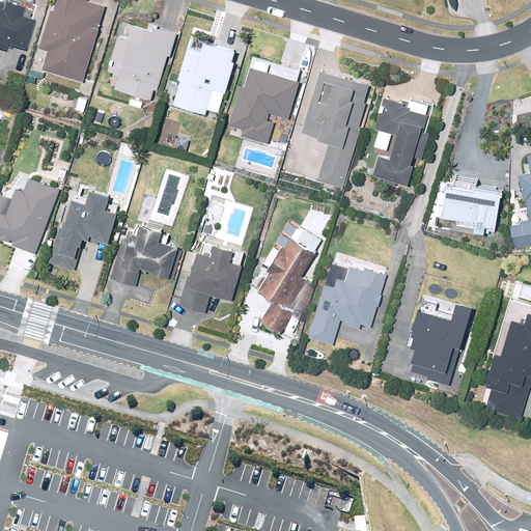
[(84,78),(108,2),(100,0),(57,0),(56,5),(53,4),(39,46),(50,49),(44,65),(84,78)]
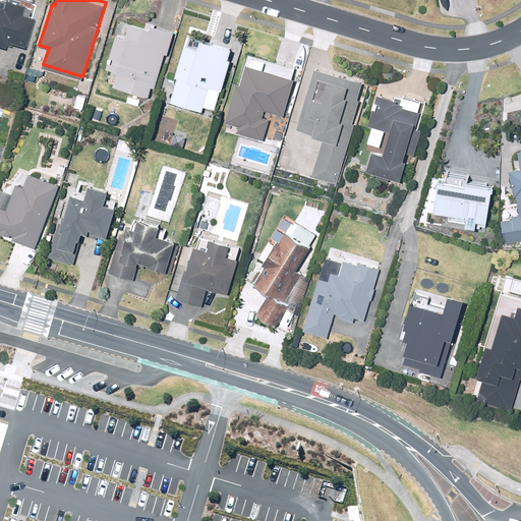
[(0,44),(21,50),(29,22),(0,15),(0,44)]
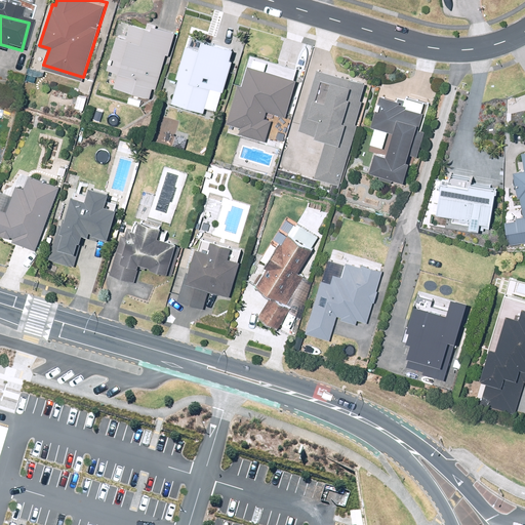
[(152,90),(155,90),(170,38),(151,32),(149,36),(129,30),(125,43),(116,41),(106,73),(117,76),(113,90),(148,101),(152,90)]
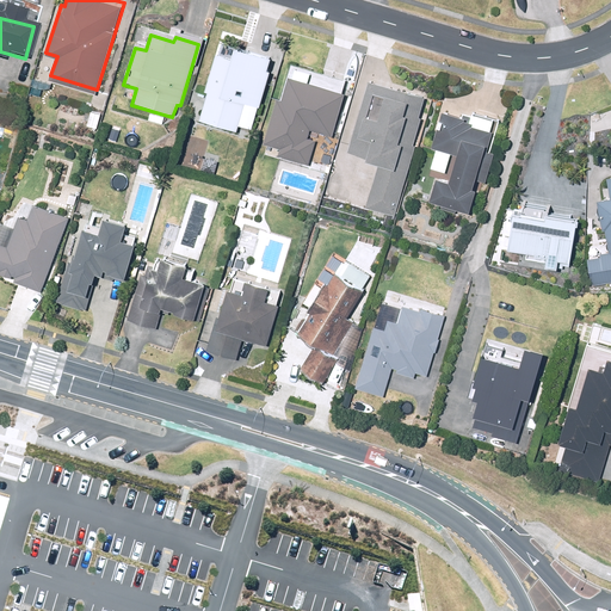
[(230,63),(215,60),(204,96),(207,97),(199,124),(235,134),(242,106),(255,110),(267,67),(233,56),(230,63)]
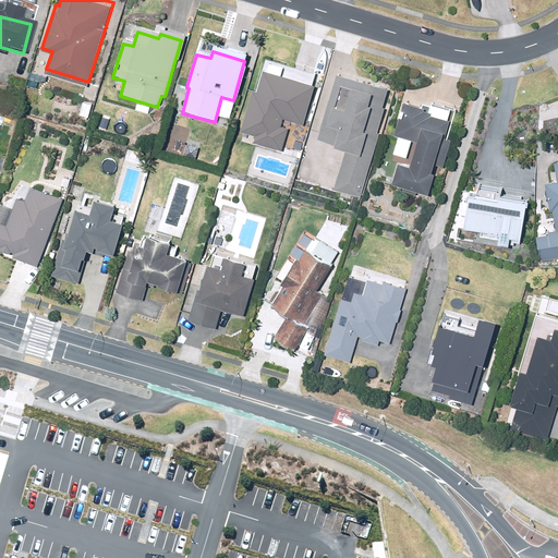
[(317,77),(267,62),(261,84),(255,83),(242,128),(257,132),(255,138),(283,147),(291,123),(283,121),(286,114),(305,120),(317,77)]
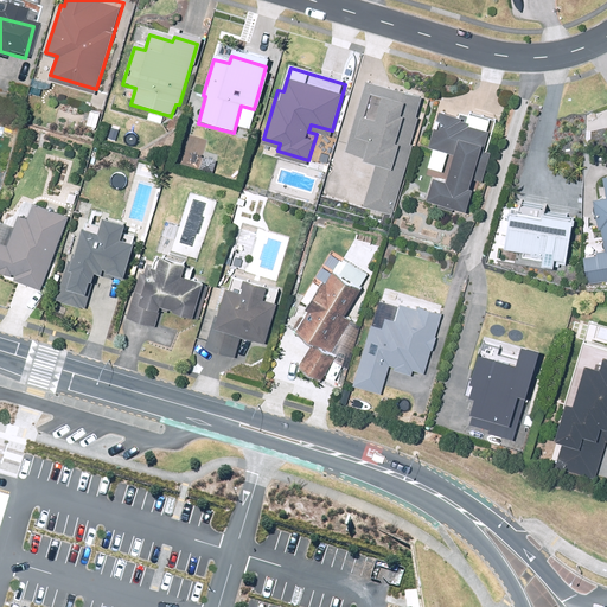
[(407,102),(413,82),(370,69),(346,146),(378,157),(365,204),(393,212),(408,157),(400,154),(407,134),(401,132),(410,103),(407,102)]
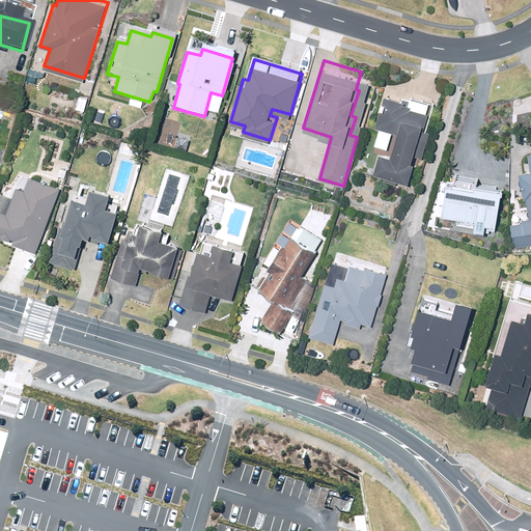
[(372,179),(407,189),(412,170),(410,169),(425,118),(409,113),(410,111),(402,109),(402,107),(384,102),(374,132),(397,138),(389,164),(379,161),(372,179)]
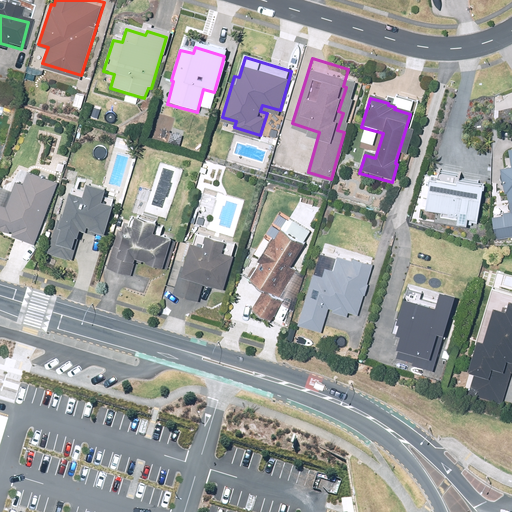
[(492,219),(495,239),(511,236),(511,150),(508,151),(511,168),(500,170),(504,193),(507,193),(510,212),(503,213),(504,217),(492,219)]
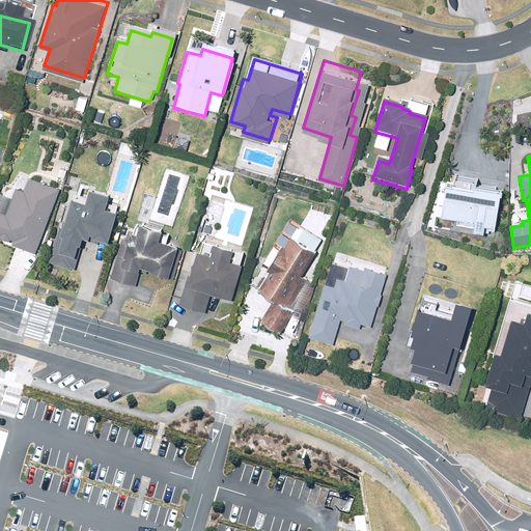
[(447,171),(440,217),(475,222),(474,229),(497,232),(504,180),(447,171)]
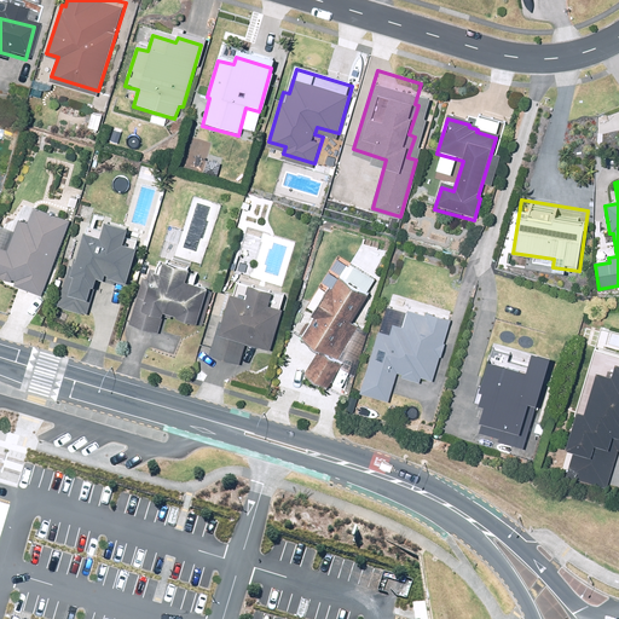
[(0,242),(0,270),(17,277),(15,282),(42,293),(71,218),(35,203),(28,221),(21,218),(10,246),(0,242)]
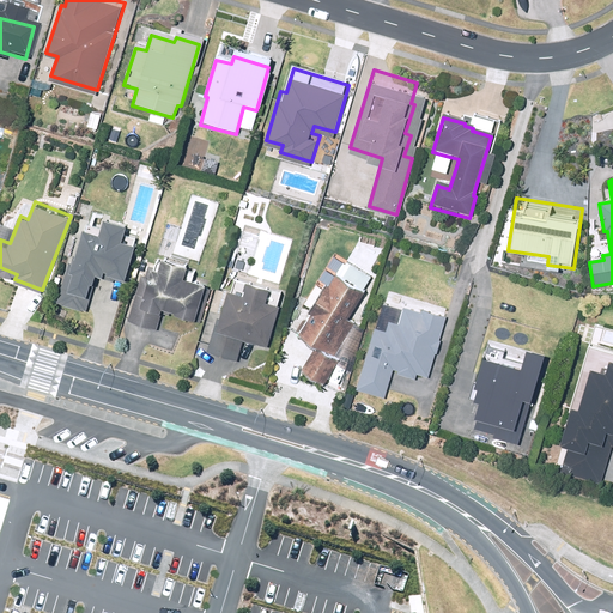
[(123,284),(133,252),(120,248),(125,232),(102,226),(97,241),(82,237),(74,260),(72,259),(58,304),(85,313),(96,275),(123,284)]
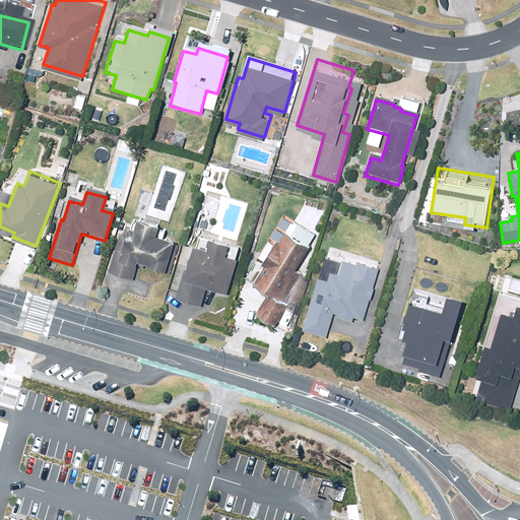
[(120,236),(109,274),(132,280),(136,265),(169,274),(177,248),(154,241),(157,230),(136,223),(134,231),(125,228),(123,237),(120,236)]
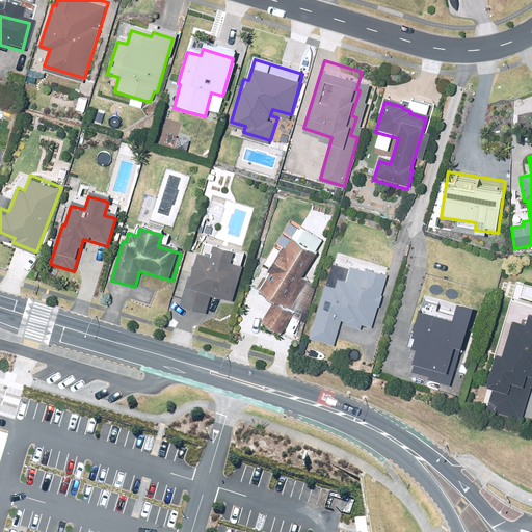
[(242,251),(204,240),(192,281),(187,280),(181,302),(204,310),(210,289),(230,294),(242,251)]
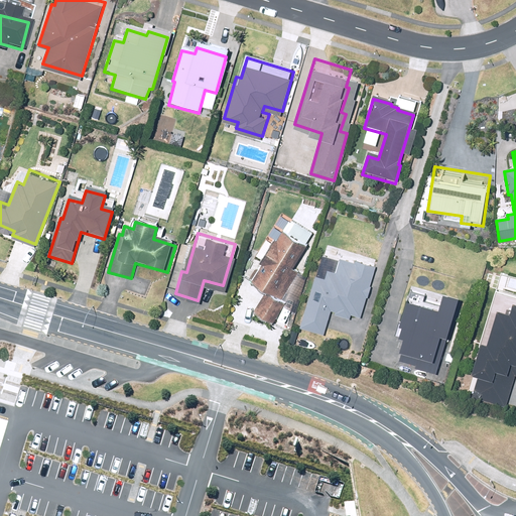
[(280,236),(250,285),(266,294),(253,315),(271,326),(283,306),(279,303),(297,275),(291,272),(304,251),(280,236)]
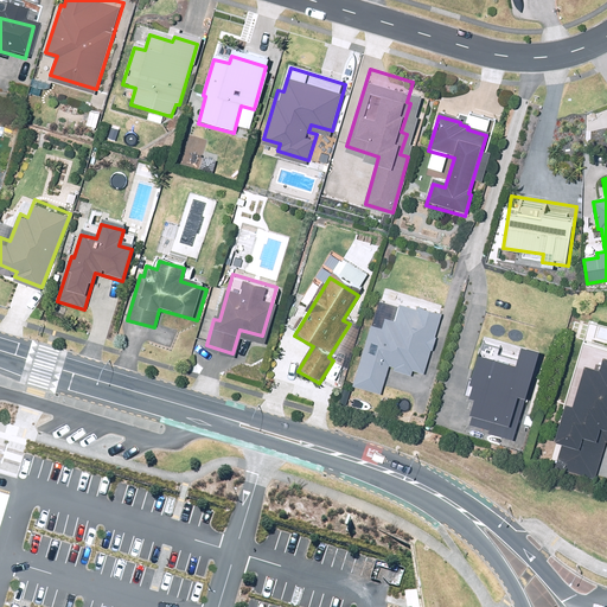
[(370,328),(352,389),(379,396),(389,365),(423,375),(440,320),(400,308),(391,336),(370,328)]
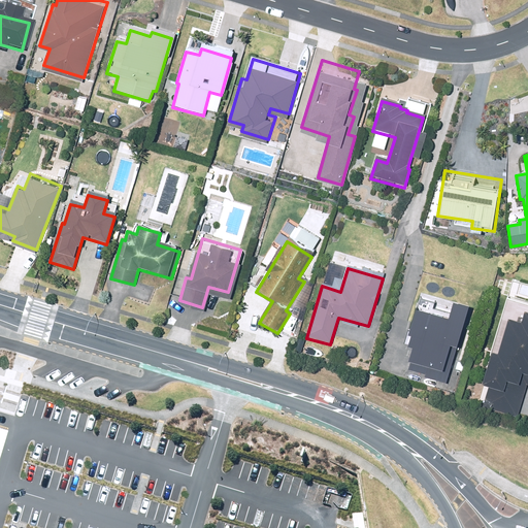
[(512,310),(485,396),(519,406),(527,376),(527,302),(523,315),(512,310)]
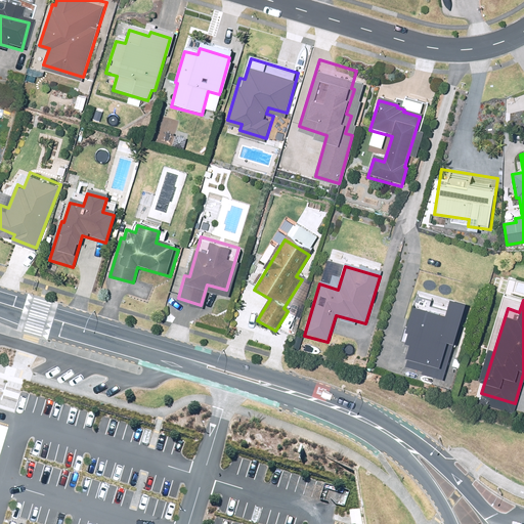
[(421,375),(443,381),(465,305),(449,301),(445,316),(410,307),(401,341),(405,342),(404,344),(409,346),(405,359),(408,360),(405,367),(422,373),(421,375)]
